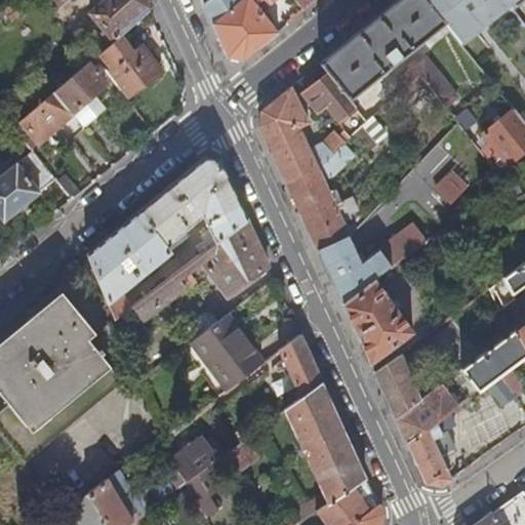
[(11,18),(21,11),(13,0),(11,0),(4,7),(11,18)]
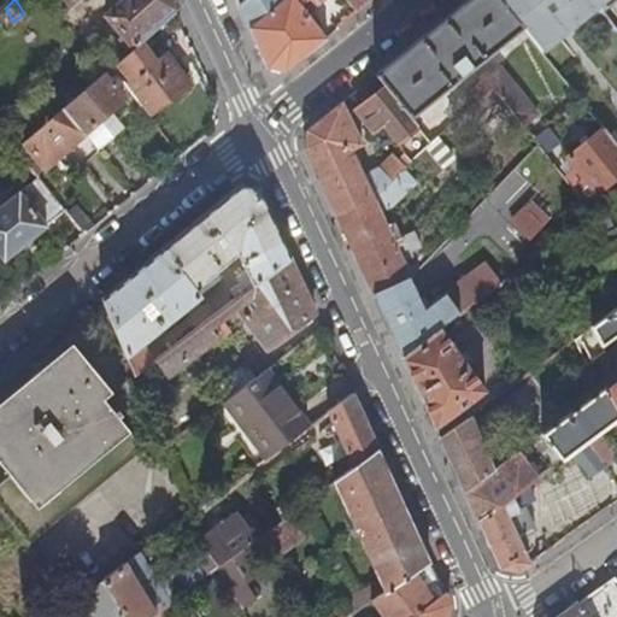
[(175,10),(170,0),(122,0),(104,16),(130,50),(141,40),(175,10)]
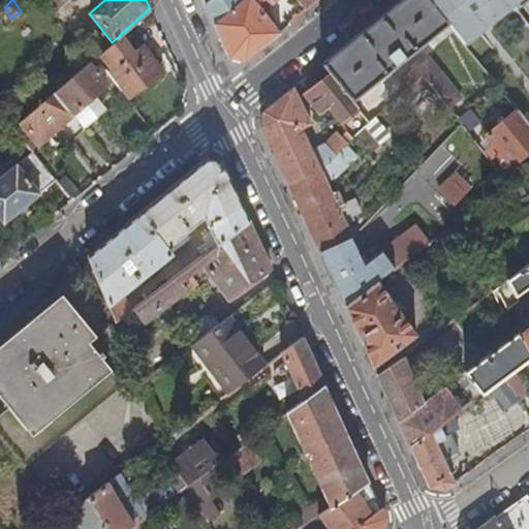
[(210,0),(205,4),(214,24),(243,0),(210,0)]
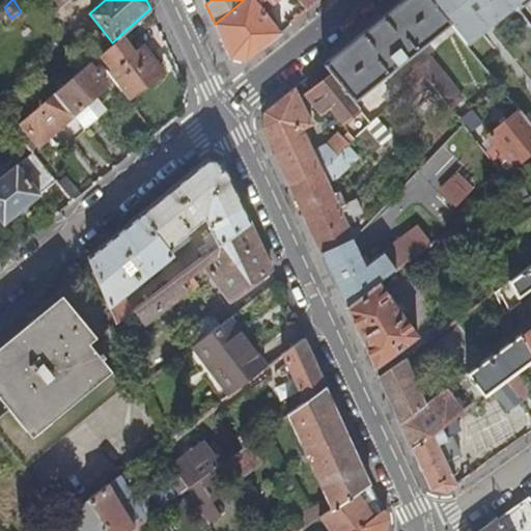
[(244,0),(215,24),(221,38),(231,60),(245,62),(282,33),(259,4),(264,0),(296,0),(306,12),(320,0),(244,0)]
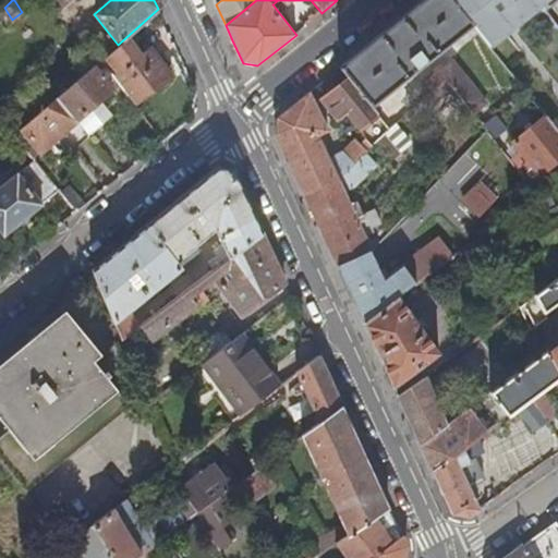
[(424,0),(378,37),(341,68),(350,80),(374,108),(473,25),(452,0),(424,0)]
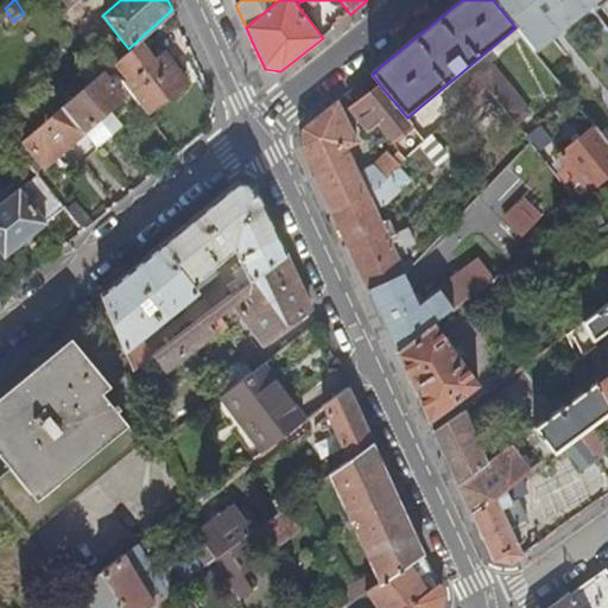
[(607,29),(593,10),(584,0),(510,0),(531,26),(540,19),(530,2),(532,0),(572,0),(575,1),(567,8),(607,62),(607,29)]
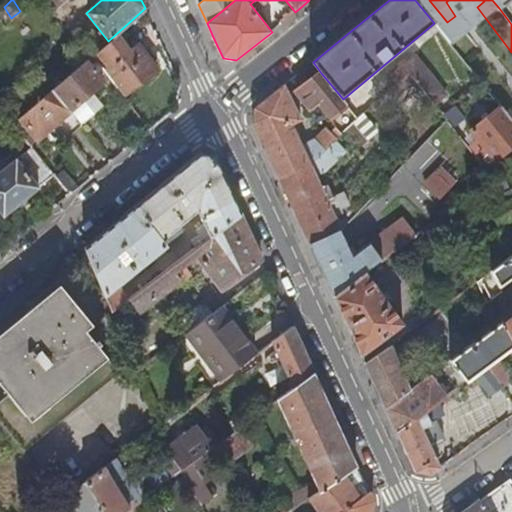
[(511,0),(492,0),(499,8),(509,0),(511,0)]
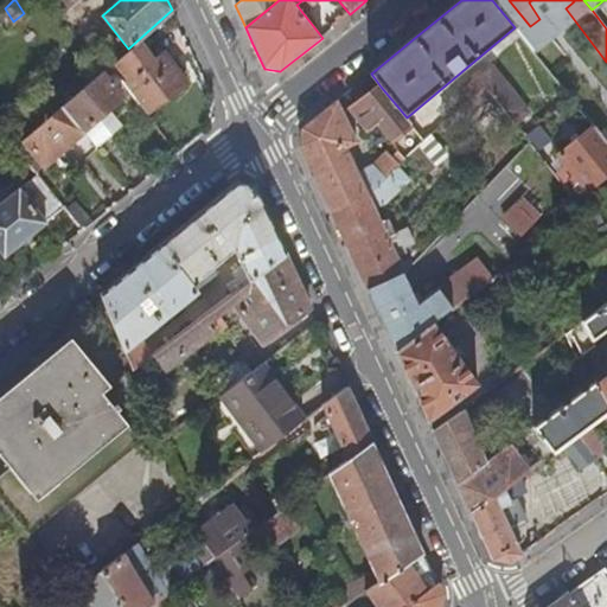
[(139,39),(128,49),(110,64),(122,78),(146,112),(186,81),(165,52),(154,61),(139,39)]
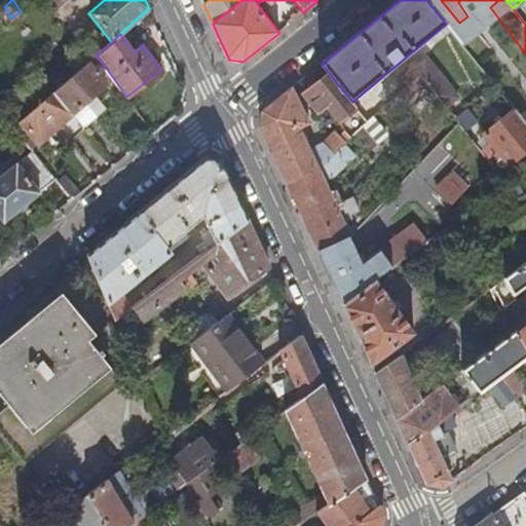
[(106,68),(96,55),(55,90),(72,112),(96,92),(107,83),(99,74),(106,68)]
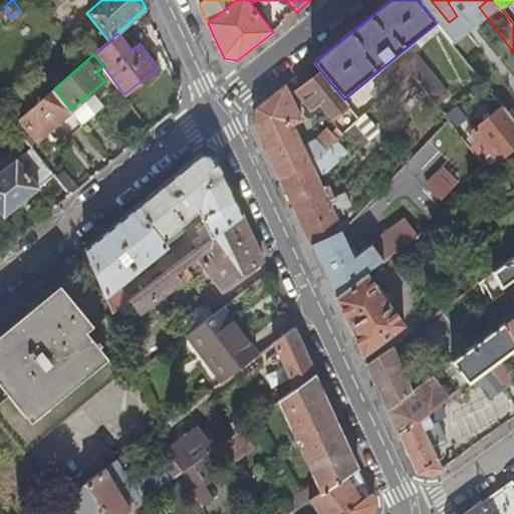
[(419,81),(438,104),(449,95),(418,57),(375,91),(381,99),(391,91),(413,74),(419,81)]
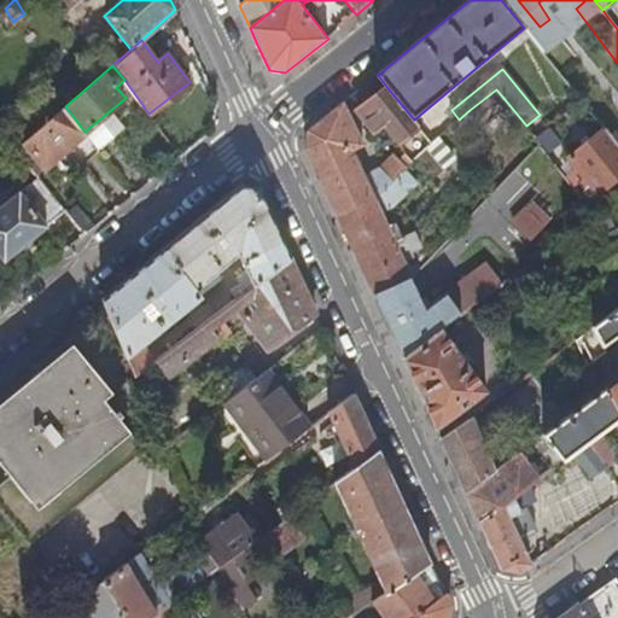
[(388,88),(361,110),(359,112),(375,133),(386,124),(401,141),(419,128),(419,127),(414,120),(388,88)]
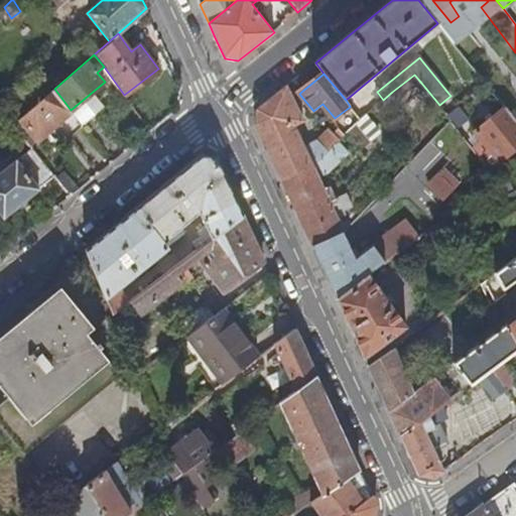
[(398,100),(420,82),(414,75),(392,92),(398,100)]
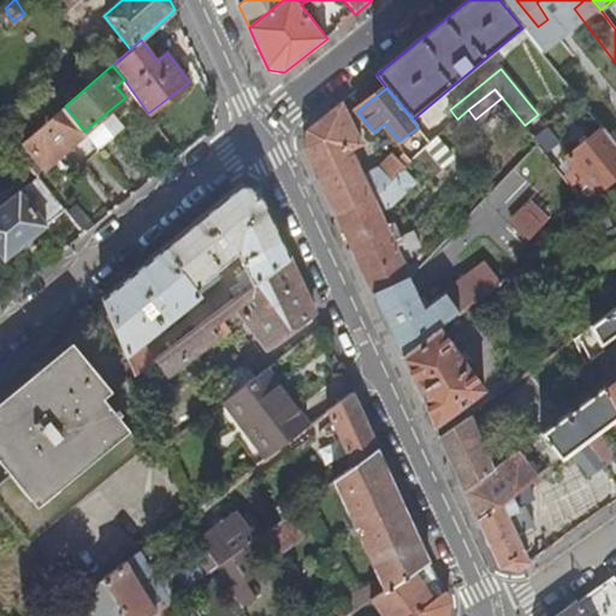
[(380,167),(363,176),(353,150),(362,146),(342,104),(333,111),(308,131),(306,149),(336,214),(373,197),(391,181),(404,170),(412,161),(406,155),(400,161),(394,155),(380,167)]
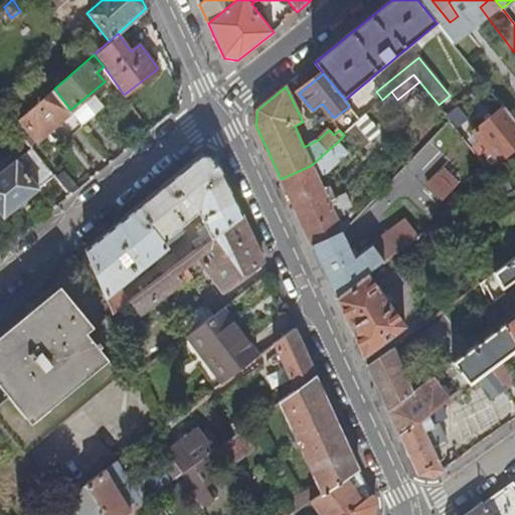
[(70,110),(54,89),(21,117),(13,124),(30,146),(58,121),(71,135),(83,125),(70,110)]
